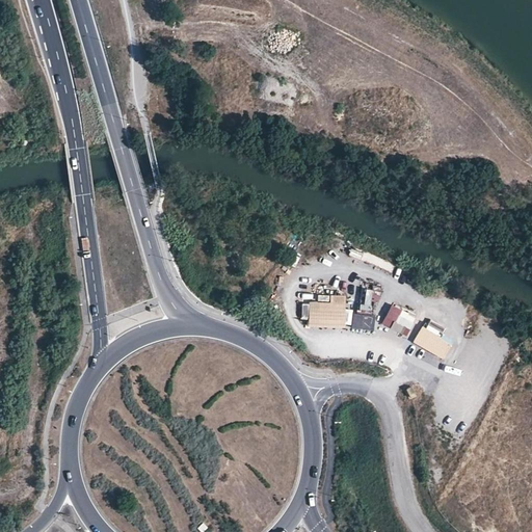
[(346,255),(348,243),(340,241),(337,253),(346,255)]
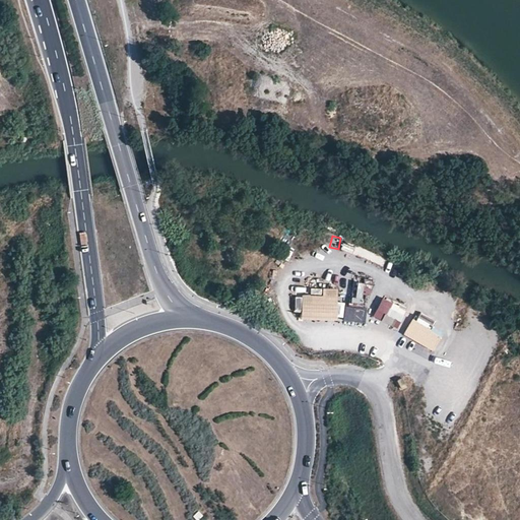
[(324,297),(304,296),(303,320),(338,321),(339,288),(324,288),(324,297)]
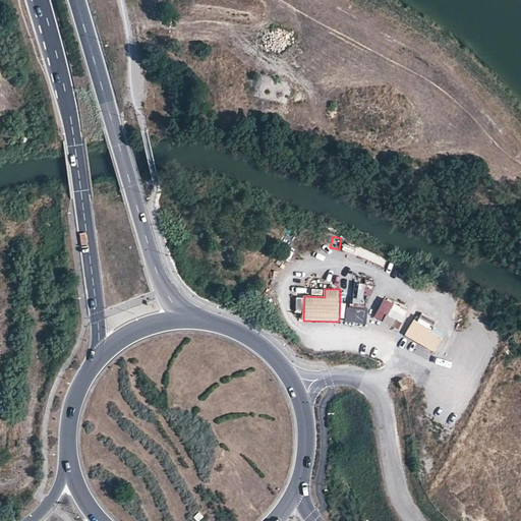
[(385,298),(373,316),(383,322),(393,303),(385,298)]
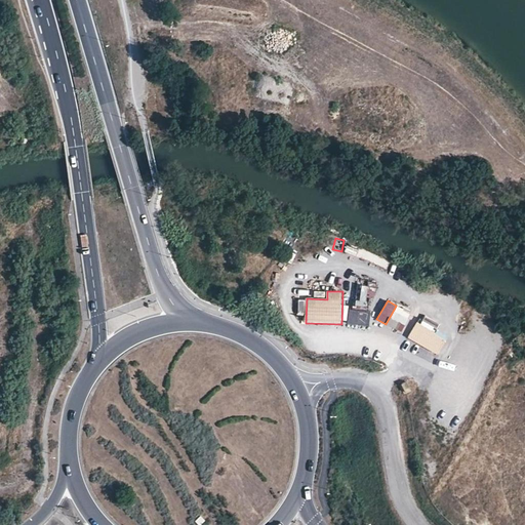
[(388,326),(404,332),(410,313),(395,307),(388,326)]
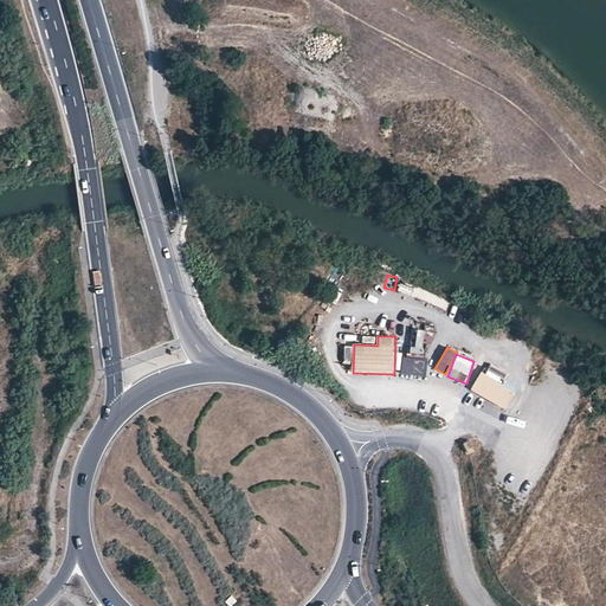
[(426,376),(427,360),(403,359),(403,375),(426,376)]
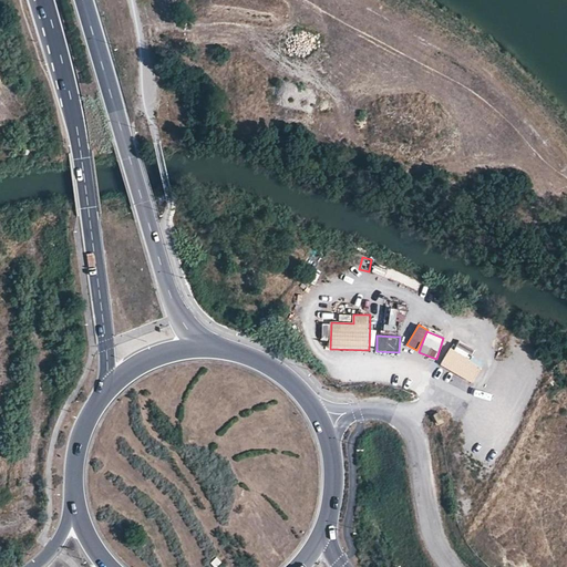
[(483,367),(451,349),(442,366),(473,383),(483,367)]
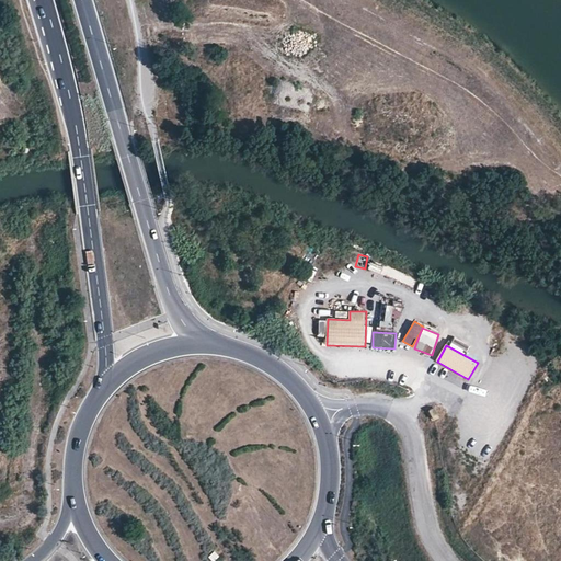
[(428,412),(435,421),(442,416),(435,408),(428,412)]
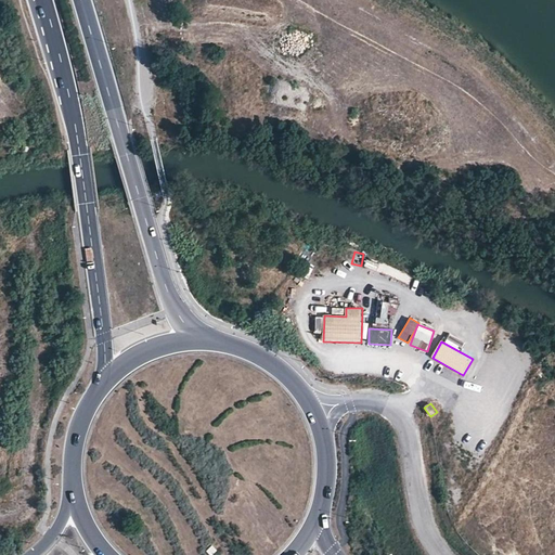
All buildings are outlined.
